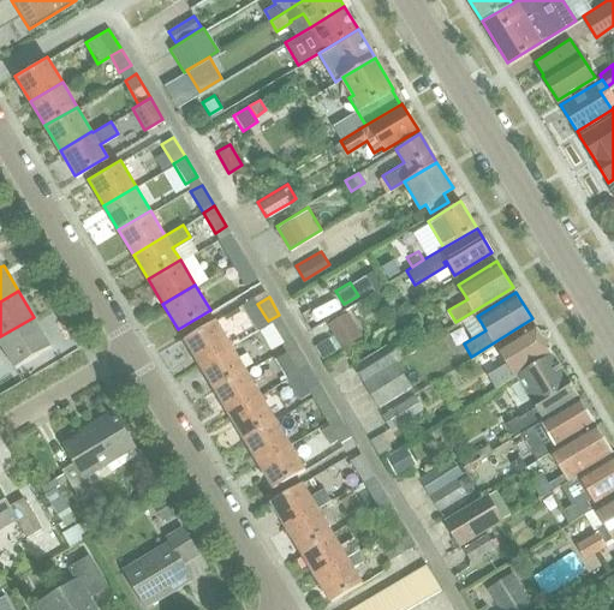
[(257,309),(251,299),(227,315),(232,323),(257,309)]
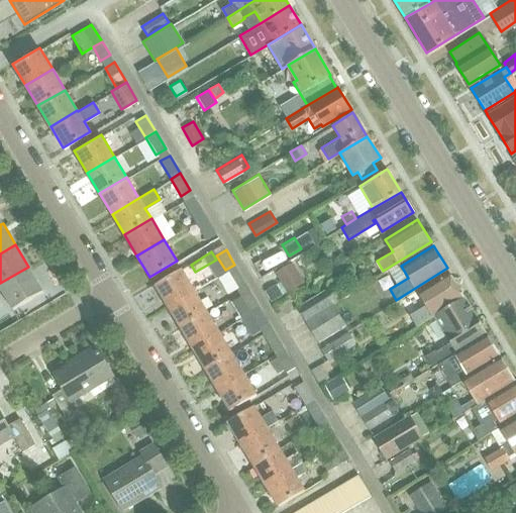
[(290,260),(274,270),(280,279),(287,290),(303,280),(290,260)]
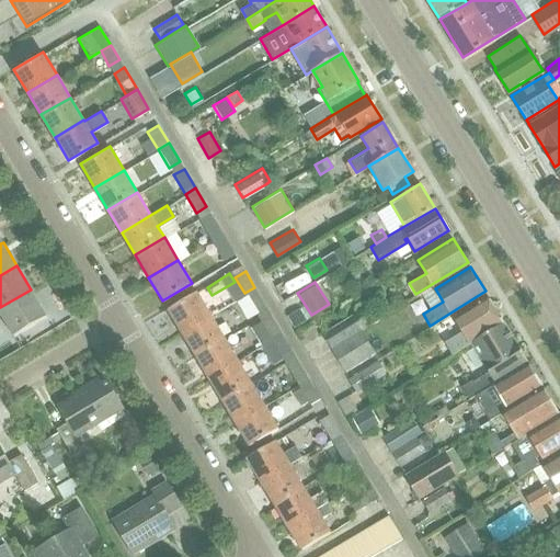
[(255,311),(265,305),(254,287),(244,293),(255,311)]
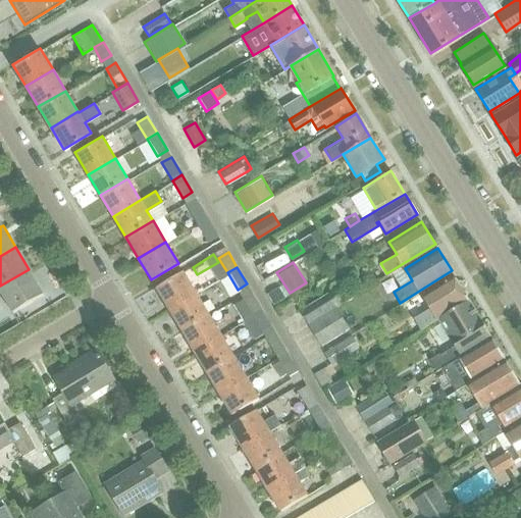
[(29,269),(0,286),(0,293),(11,311),(43,292),(29,269)]
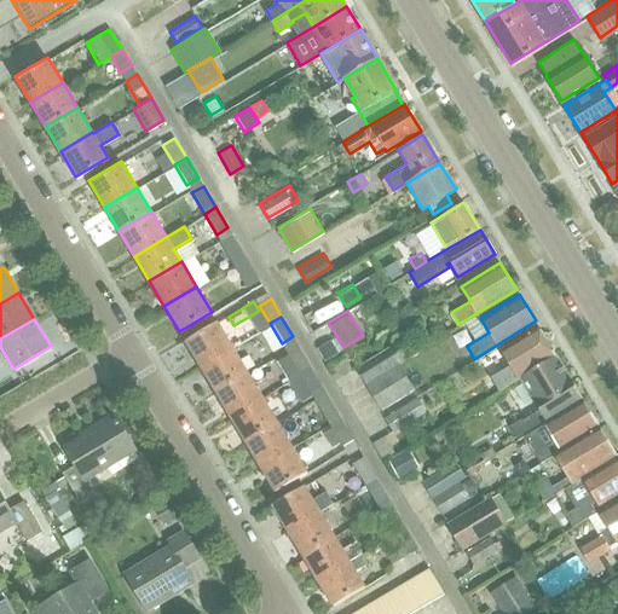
[(200,365),(232,346),(217,320),(184,340),(200,365)]
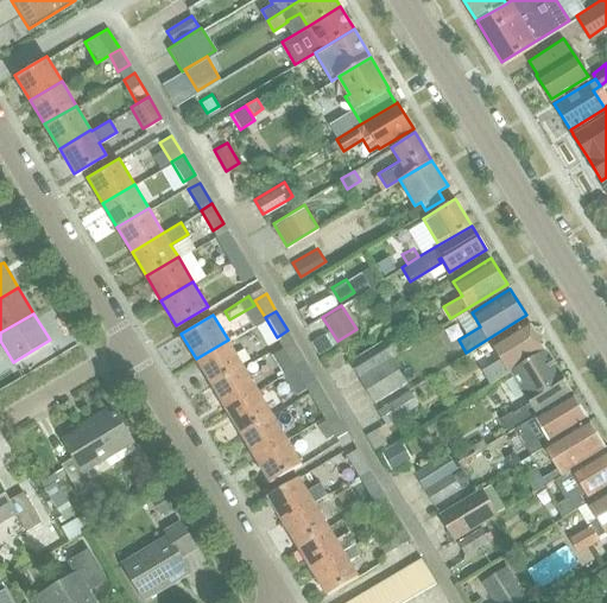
[(499,378),(511,369),(547,348),(529,319),(492,342),(501,357),(482,369),(489,381),(498,376),(499,378)]
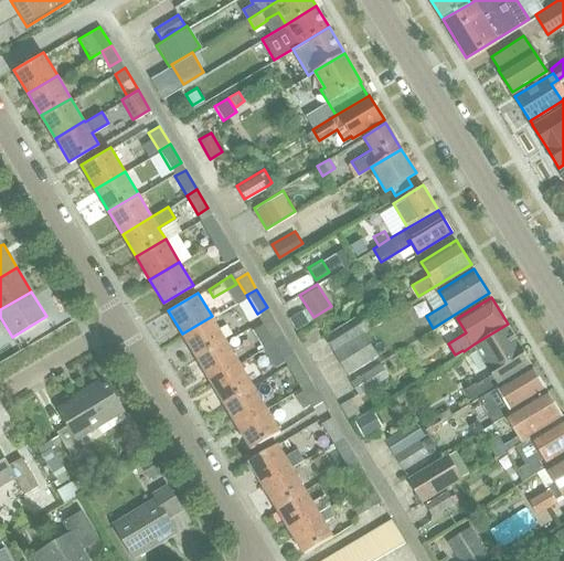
[(296,327),(307,320),(299,309),(289,315),(296,327)]
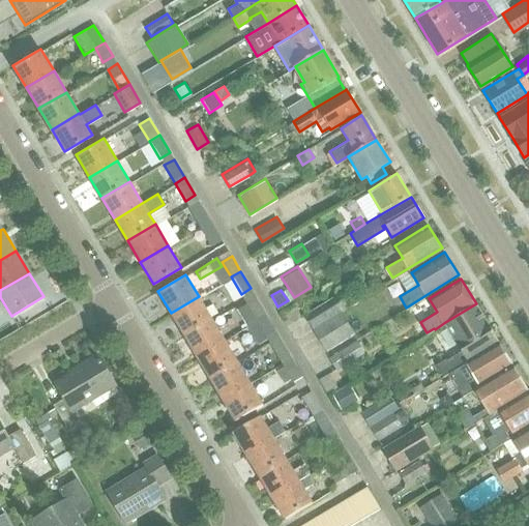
[(312,327),(347,304),(340,292),(303,314),(312,327)]
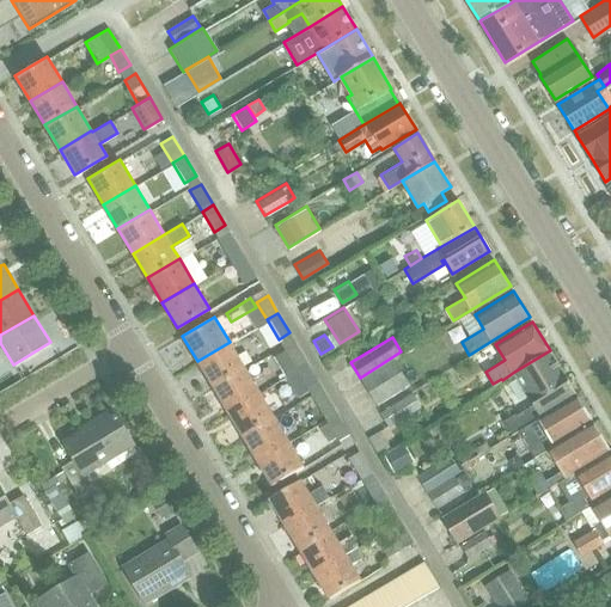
[(307,361),(294,341),(283,348),(295,368),(307,361)]
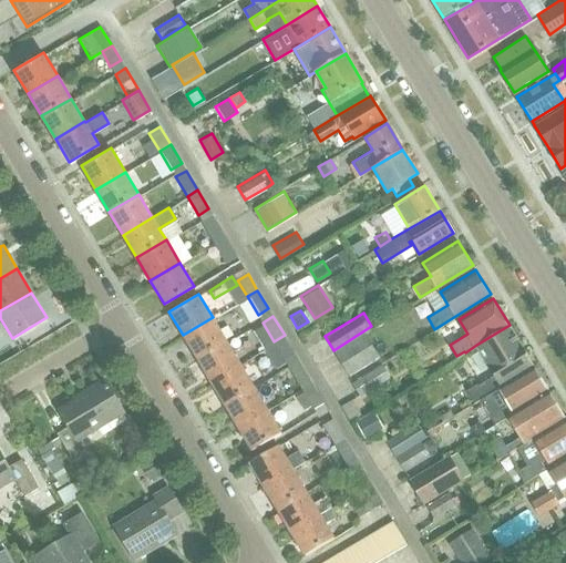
[(213,317),(183,335),(196,357),(226,340),(213,317)]
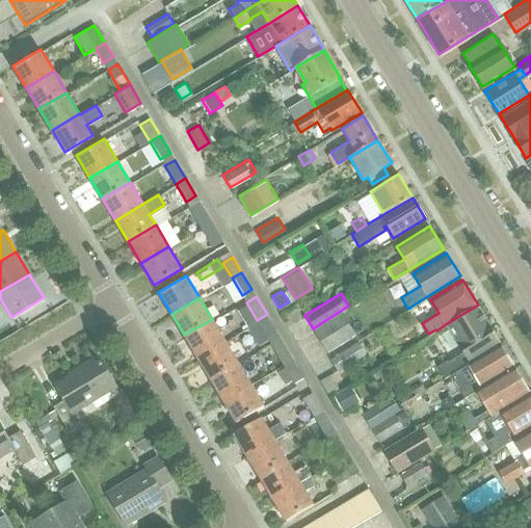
[(478,305),(447,323),(462,350),(449,360),(448,359),(437,365),(445,377),(451,373),(469,363),(469,364),(502,344),(478,305)]
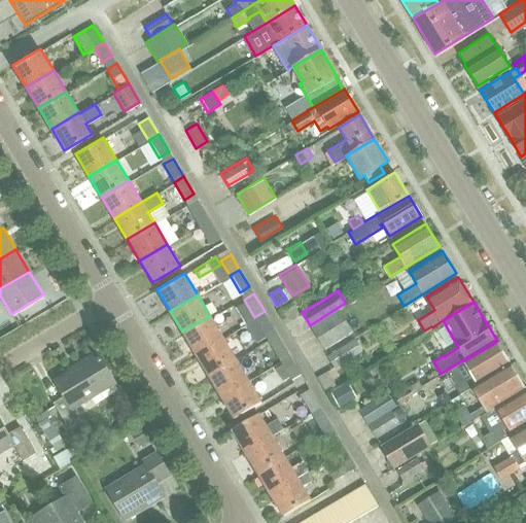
[(323,347),(351,329),(338,310),(311,326),(323,347)]
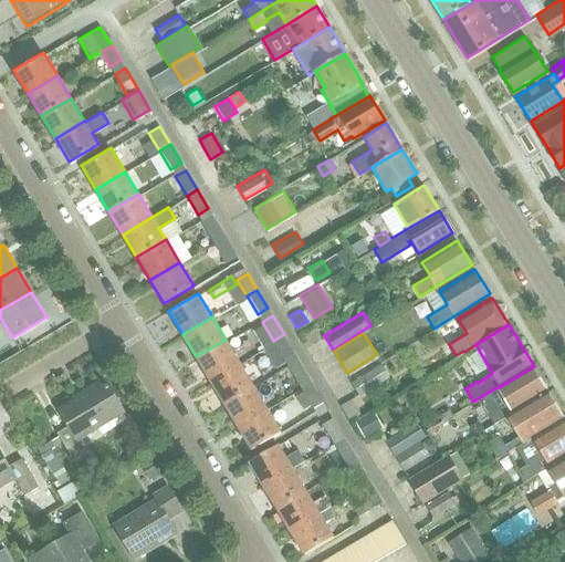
[(285,360),(295,353),(284,334),(273,341),(285,360)]
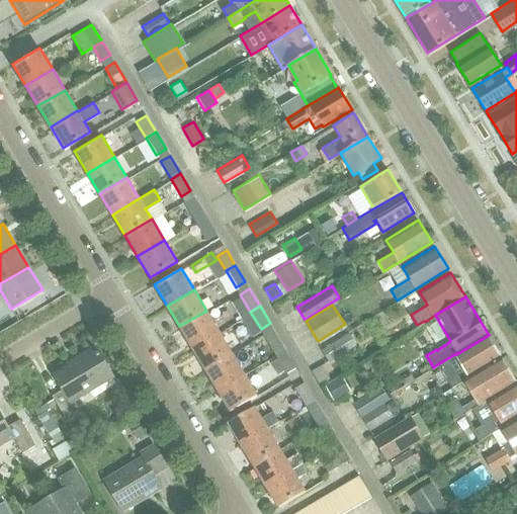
[(219,331),(206,311),(179,326),(192,347),(219,331)]
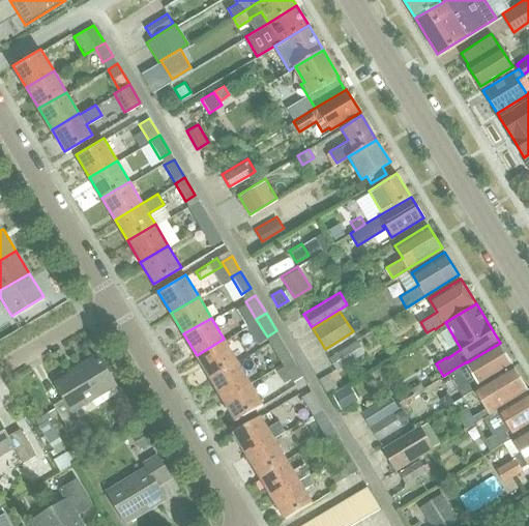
[(292,355),(281,338),(271,344),(282,361),(292,355)]
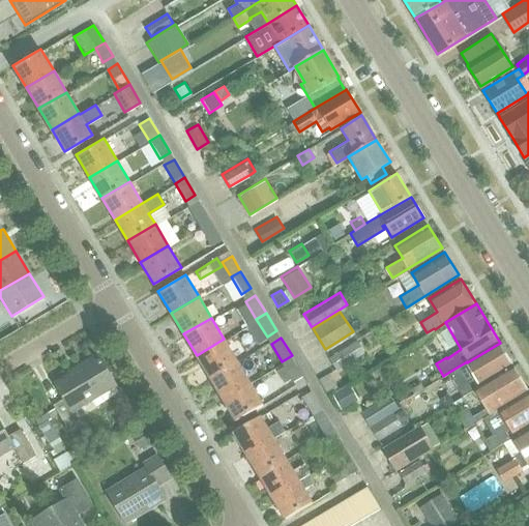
[(224,339),(197,355),(209,376),(236,359),(224,339)]
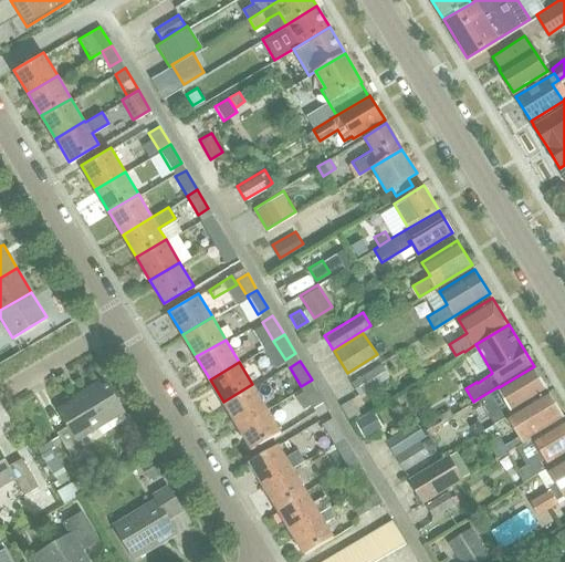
[(359,393),(388,374),(382,363),(352,381),(359,393)]
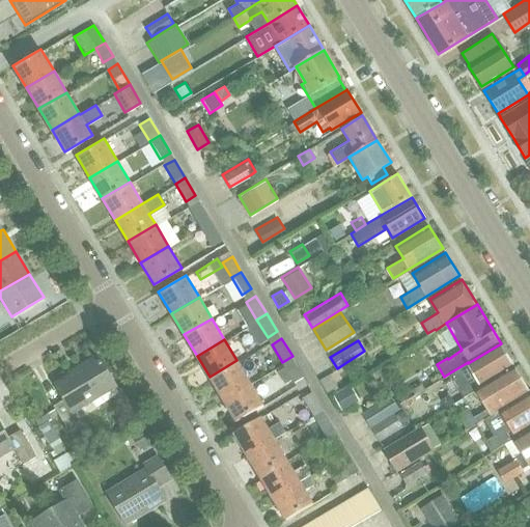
[(468,362),(450,372),(464,395),(476,387),(476,388),(514,365),(501,343),(468,363),(468,362)]
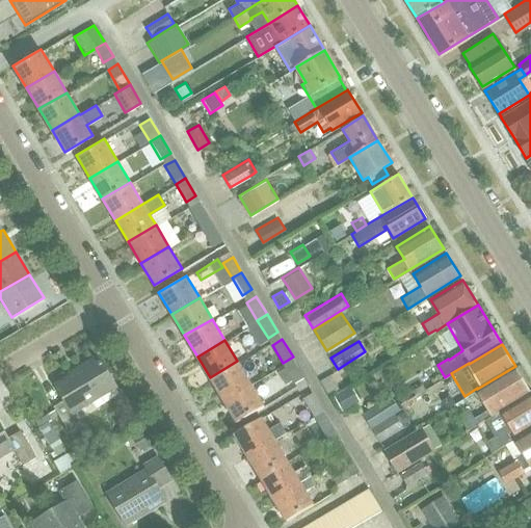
[(84,431),(80,425),(72,411),(114,385),(97,354),(76,367),(78,370),(55,384),(63,396),(52,403),(73,438),(84,431)]
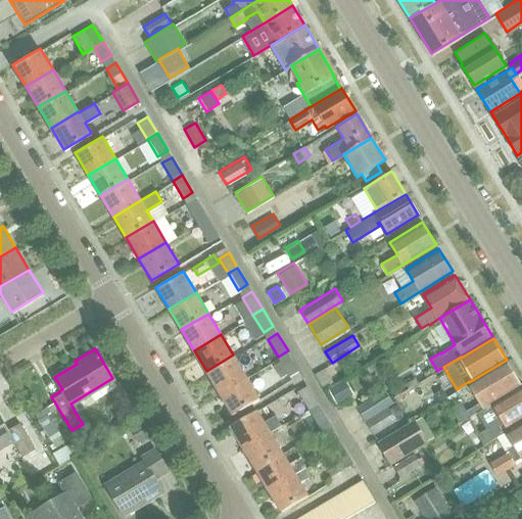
[(246,376),(233,355),(206,371),(219,392),(246,376)]
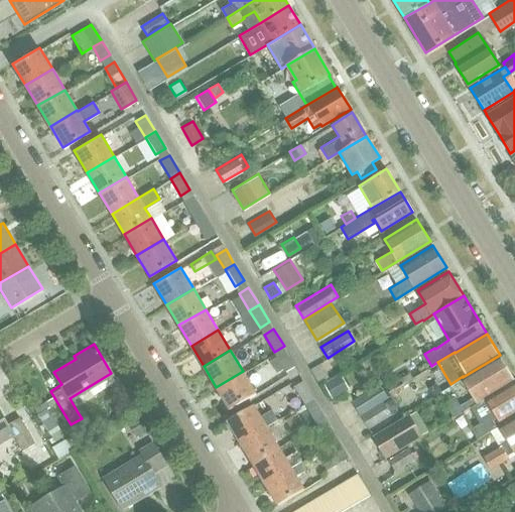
[(475,395),(461,403),(464,409),(471,405),(478,401),(486,396),(485,395),(514,379),(500,355),(463,377),(475,395)]
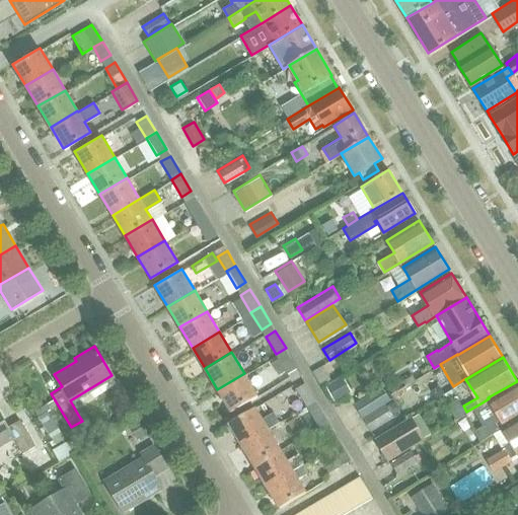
[(322,365),(313,370),(322,385),(331,379),(322,365)]
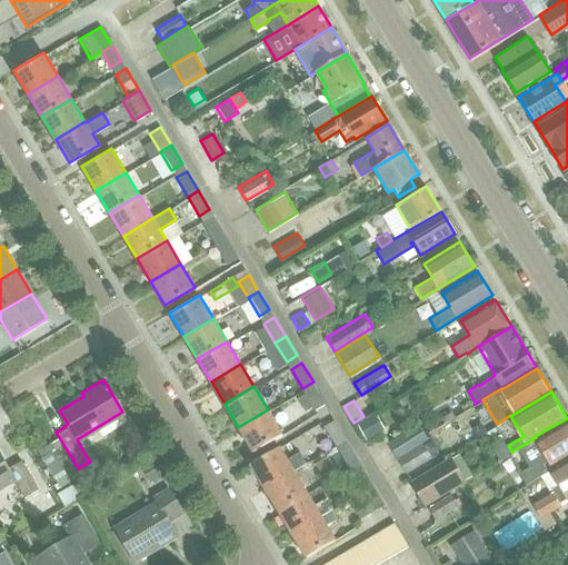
[(268,409),(238,427),(252,450),(282,433),(268,409)]
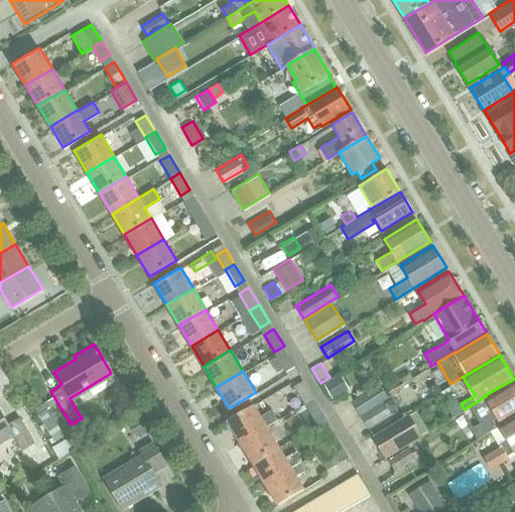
[(333,376),(323,382),(331,396),(341,390),(333,376)]
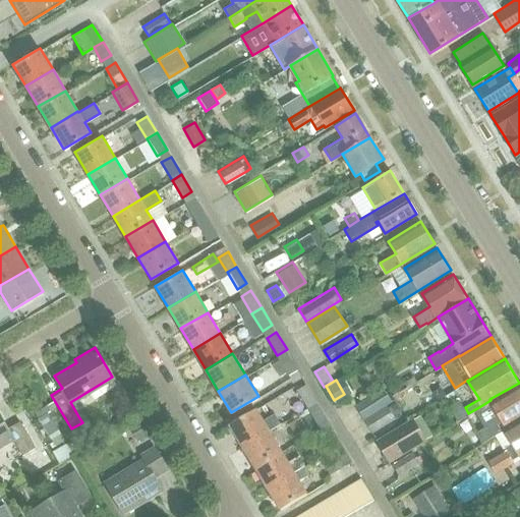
[(306,405),(316,400),(306,383),(296,388),(306,405)]
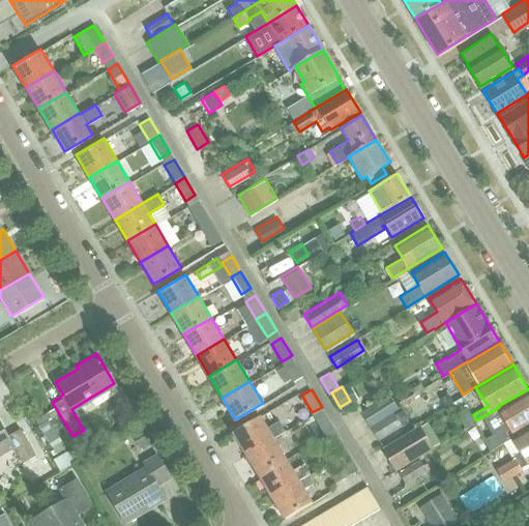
[(491,412),(483,416),(493,433),(485,439),(491,449),(503,441),(528,426),(528,389),(498,406),(499,407),(491,412)]
